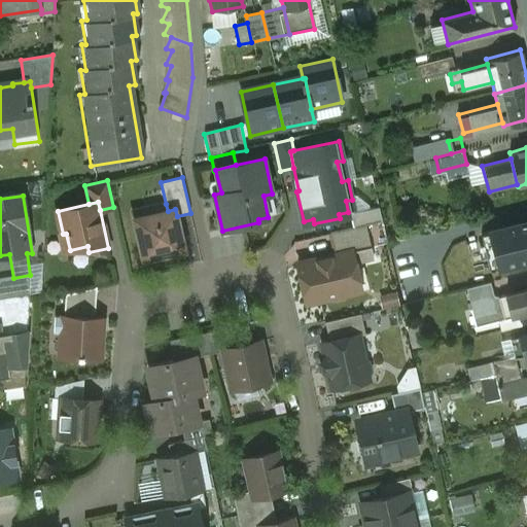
[(166,204),(133,211),(143,259),(184,250),(177,216),(175,209),(168,211),(166,204)]
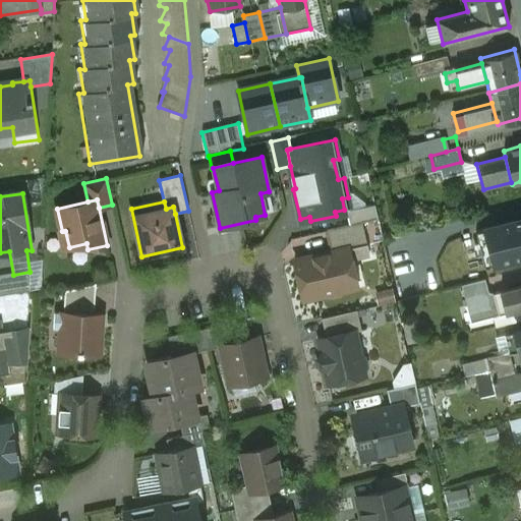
[(375,205),(349,211),(347,213),(350,225),(362,223),(379,219),(375,205)]
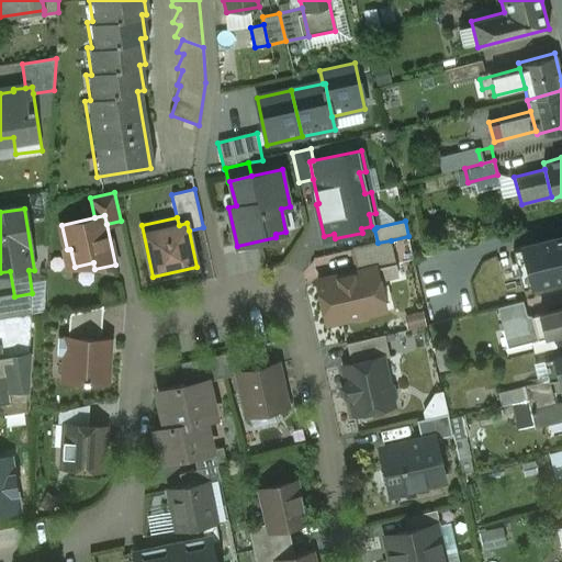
[(529,289),(561,281),(561,235),(519,245),(529,289)]
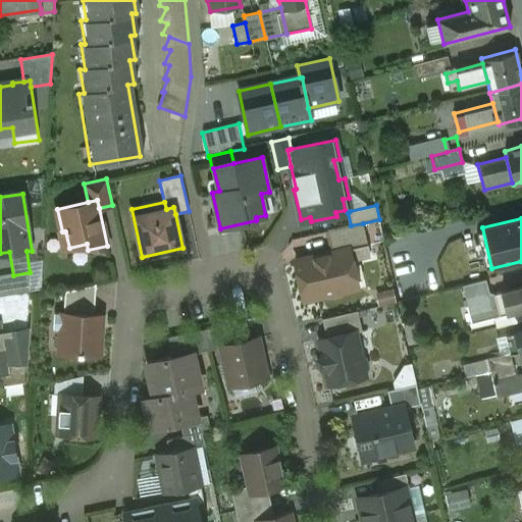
[(351,225),(327,231),(332,253),(349,249),(349,250),(368,246),(363,223),(351,225)]
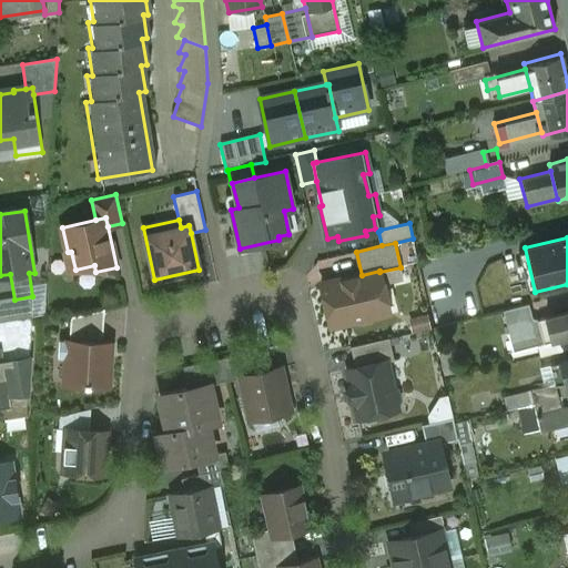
[(362,275),(321,284),(331,326),(354,322),(359,325),(369,322),(373,317),(389,313),(379,272),(379,271),(362,275)]
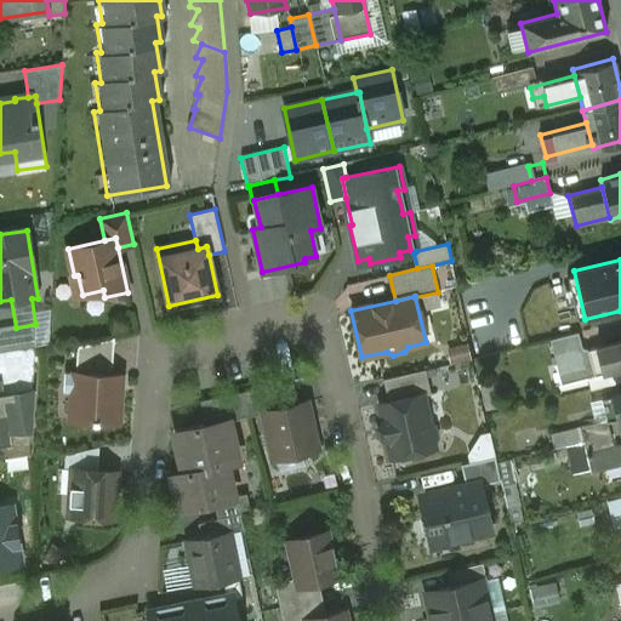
[(16,328),(0,329),(0,351),(3,351),(34,346),(35,324),(16,328)]
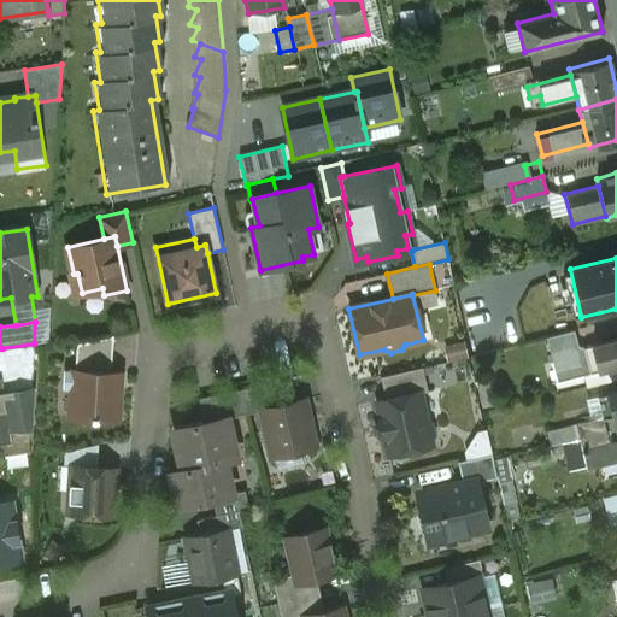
[(575,330),(547,338),(551,353),(579,346),(575,330)]
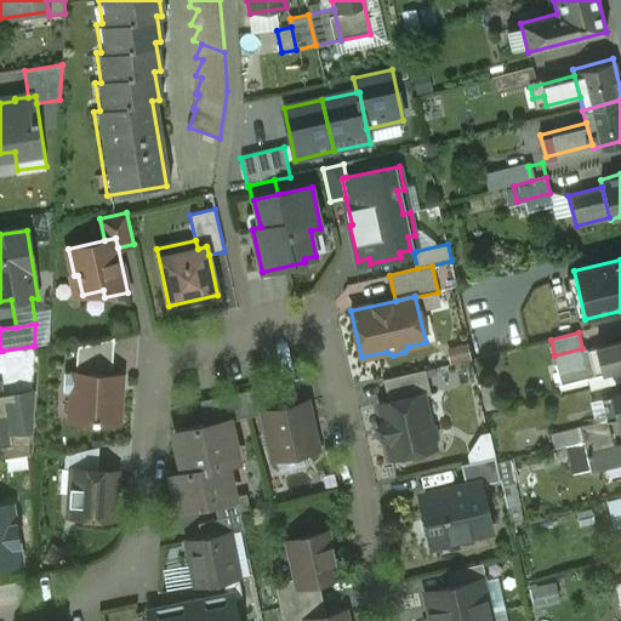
[(114,337),(78,346),(75,371),(112,374),(114,337)]
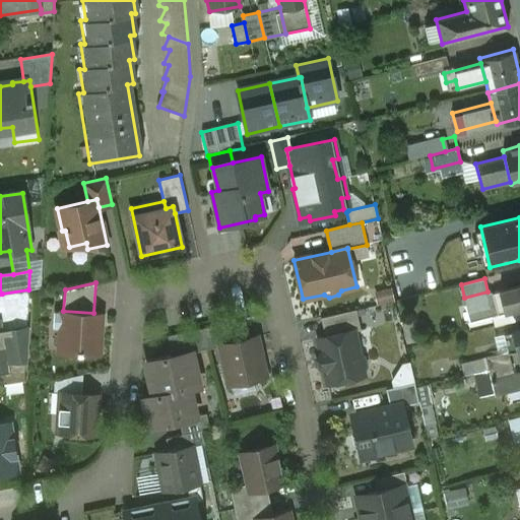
[(519,285),(493,293),(498,315),(519,309),(519,285)]
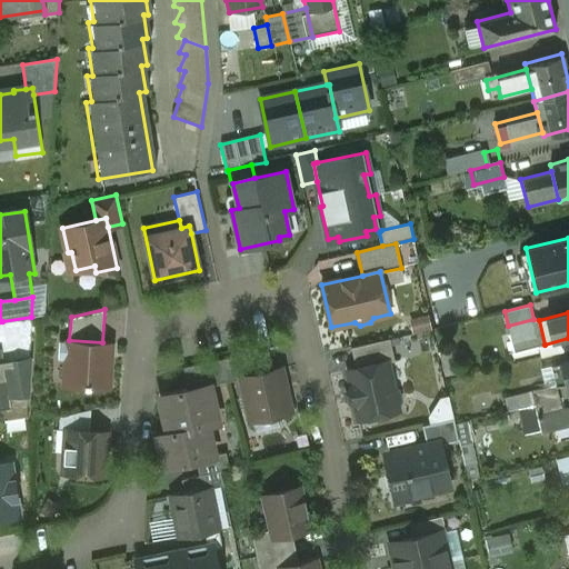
[(31,317),(2,321),(7,348),(30,343),(31,317)]
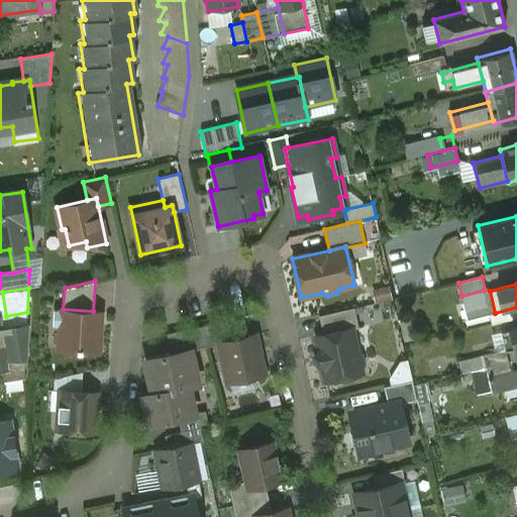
[(354,308),(319,316),(323,335),(351,328),(351,329),(358,328),(354,308)]
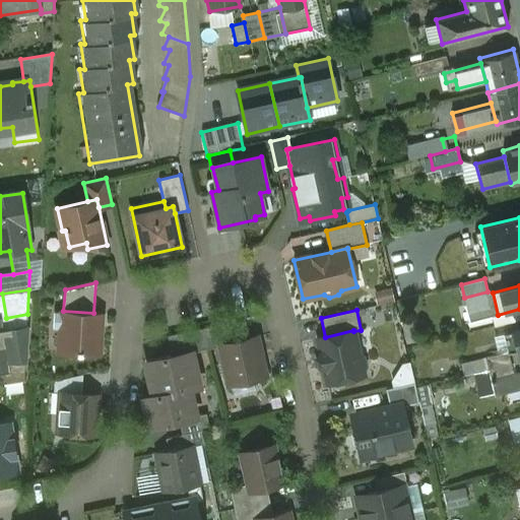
[(63,311),(61,311),(61,312),(54,312),(53,328),(60,328),(59,351),(100,354),(102,314),(93,313),(63,311)]
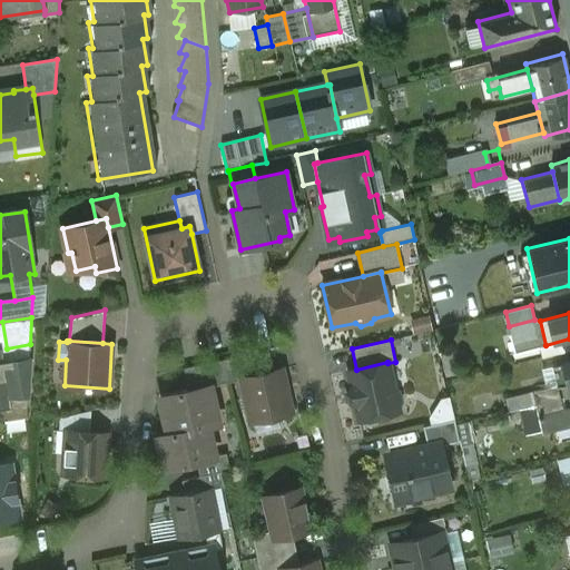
[(268,349),(224,359),(228,382),(242,379),(242,377),(274,371),(268,349)]
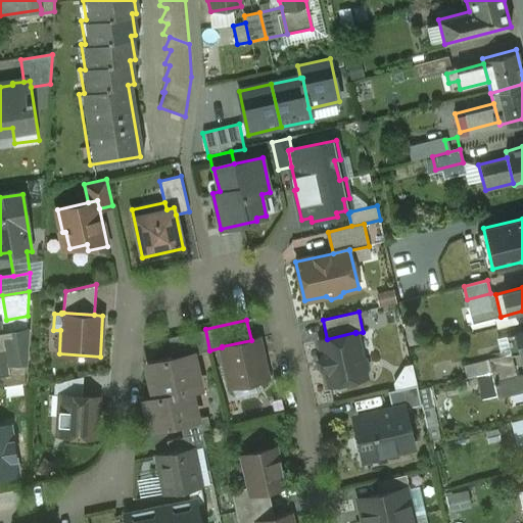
[(2,332),(0,332),(0,338),(5,366),(0,367),(0,371),(3,387),(26,383),(28,327),(2,332)]
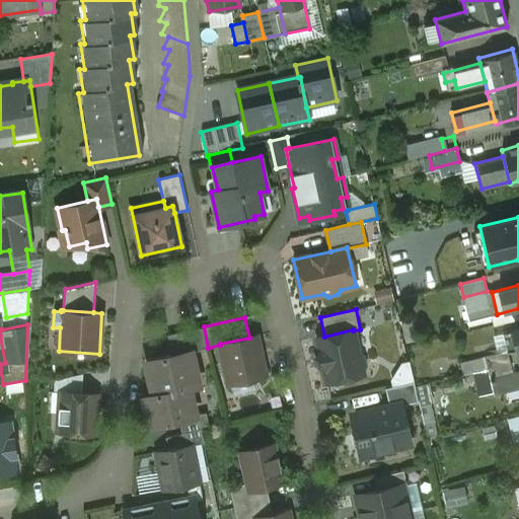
[(204,326),(167,335),(172,355),(190,351),(191,352),(208,348),(204,326)]
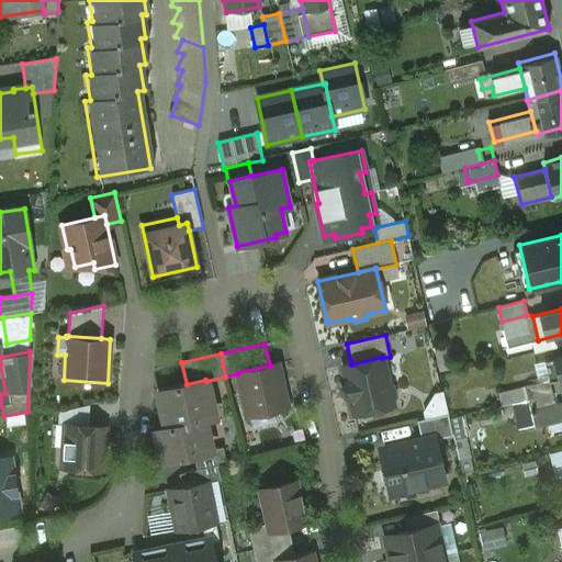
[(351,364),(344,366),(347,380),(344,385),(346,395),(351,400),(355,414),(393,405),(392,402),(395,396),(393,385),(388,382),(382,358),(382,357),(351,364)]
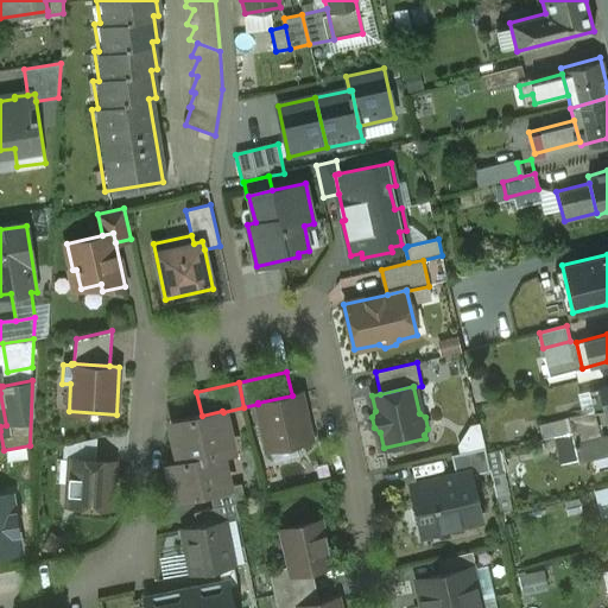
[(292,396),(258,403),(258,404),(267,448),(311,438),(301,393),(292,396)]
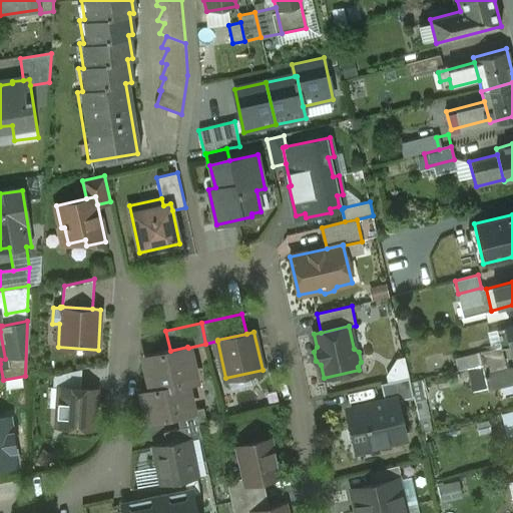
[(170,351),(144,356),(152,390),(152,391),(185,384),(195,381),(188,348),(187,347),(170,351)]
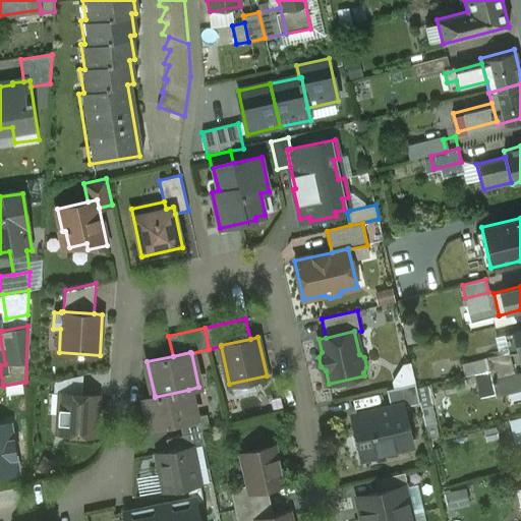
[(509,353),(486,358),(489,369),(512,364),(509,353)]
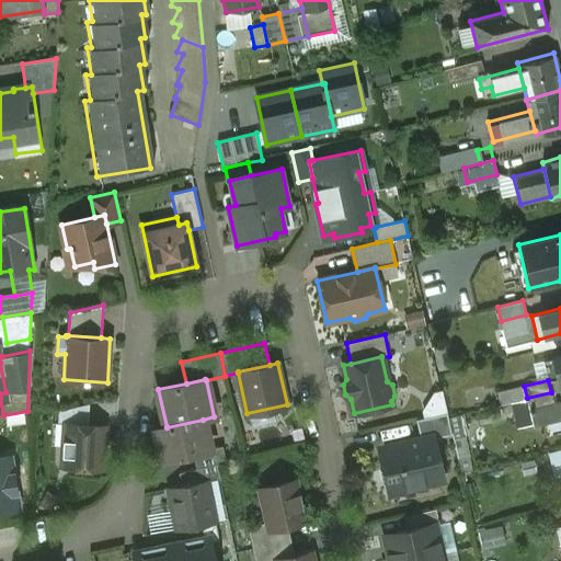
[(524,386),(497,393),(501,405),(527,398),(524,386)]
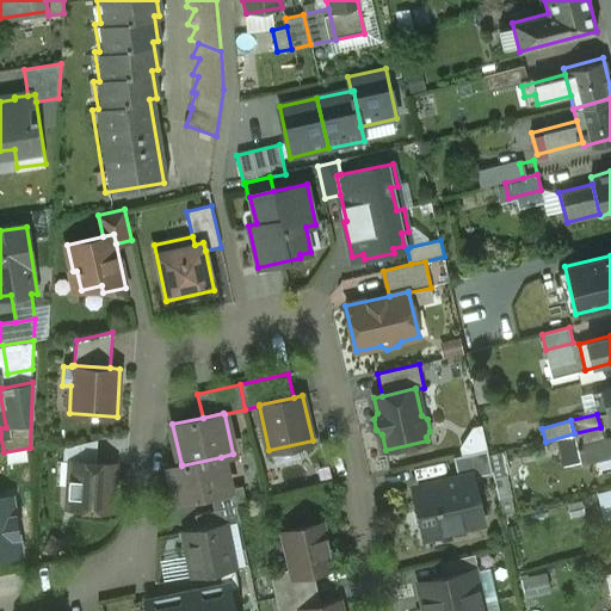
[(473,449),(489,445),(485,425),(468,430),(473,449)]
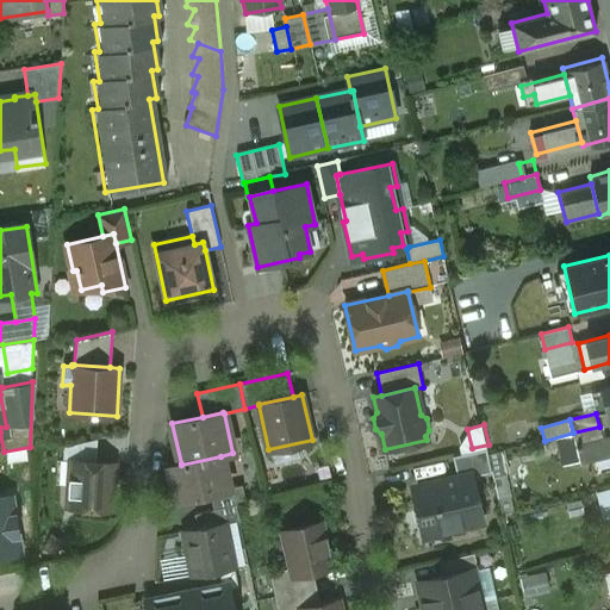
[(599,427),(573,433),(577,448),(603,441),(599,427)]
